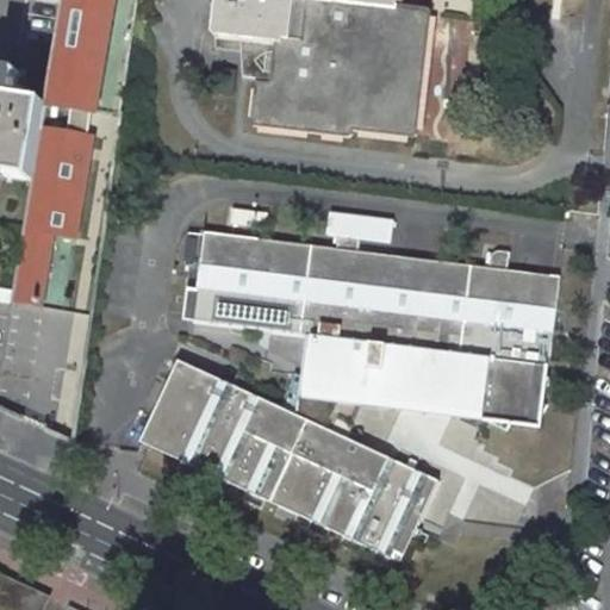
[(47,104),(33,180),(25,231),(13,302),(44,309),(56,236),(78,241),(97,137),(117,155),(138,0),(63,0),(63,5),(47,104)]
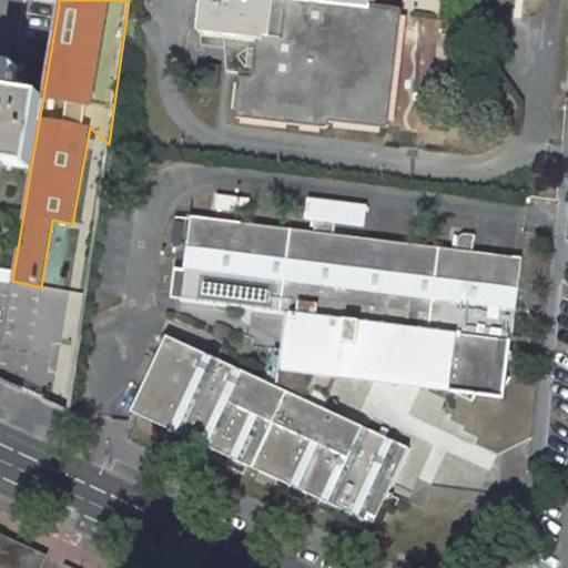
[(234,113),(239,118),(324,128),(328,124),(328,122),(384,128),(388,124),(402,12),(398,8),(369,4),(369,0),(200,0),(198,28),(202,33),(256,40),(255,49),(253,49),(249,52),(247,63),(251,68),(253,69),(252,78),(239,75),(234,113)]
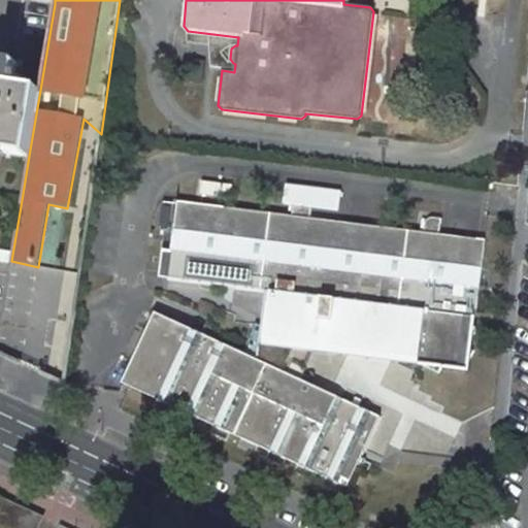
[(0,59),(0,78),(9,80),(11,61),(0,59)]
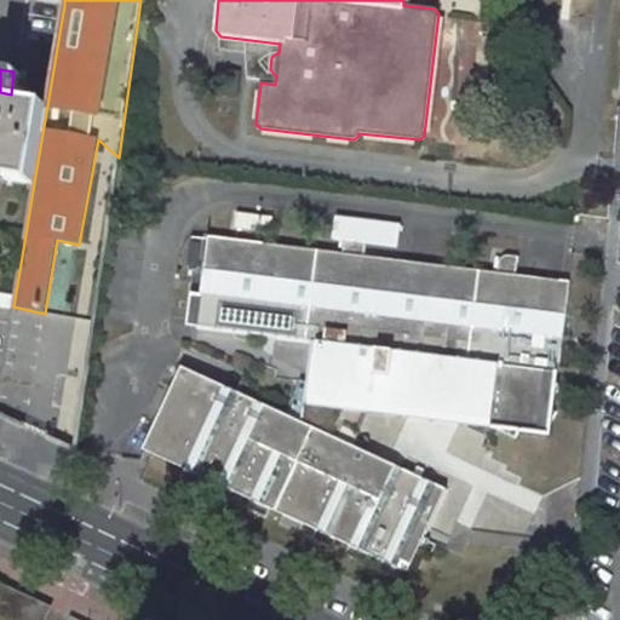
[(0,177),(26,182),(34,183),(47,105),(42,105),(16,101),(0,97),(0,177)]
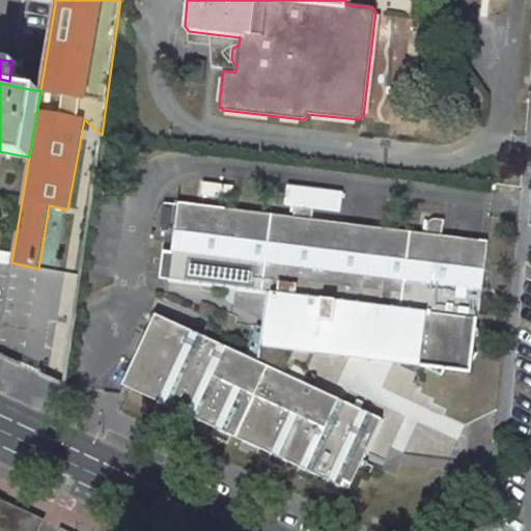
[(341,191),(290,186),(288,204),(296,205),(313,208),(339,212),(341,191)]
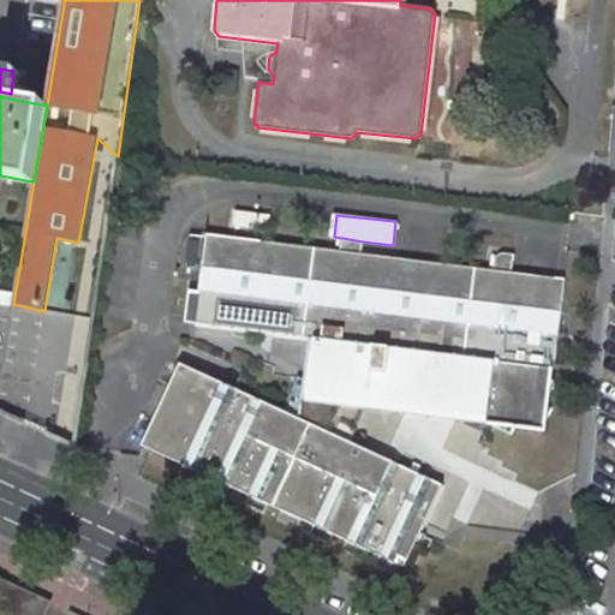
[(493,270),(362,255),(341,252),(208,237),(203,293),(198,292),(195,327),(310,340),(306,371),(315,372),(314,382),(305,382),(303,382),(298,378),(284,413),(352,445),(357,431),(353,429),(364,410),(482,423),(509,436),(513,427),(539,430),(542,421),(550,410),(545,408),(553,378),(548,376),(549,369),(554,369),(562,279),(511,272),(493,270)]
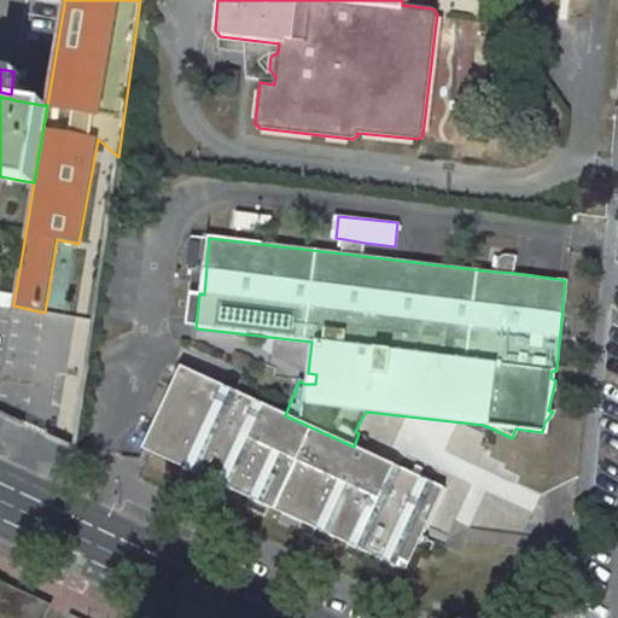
[(365,243),(344,239),(343,254),(363,256),(365,243)]
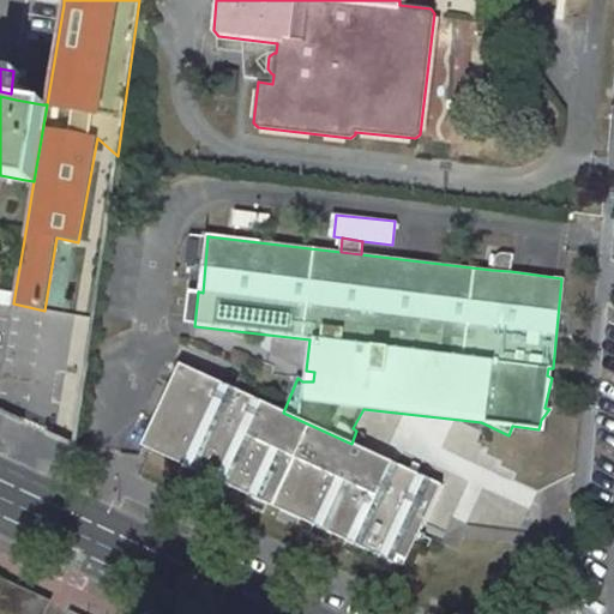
[(501,252),(493,258),(492,270),(510,271),(511,253),(501,252)]
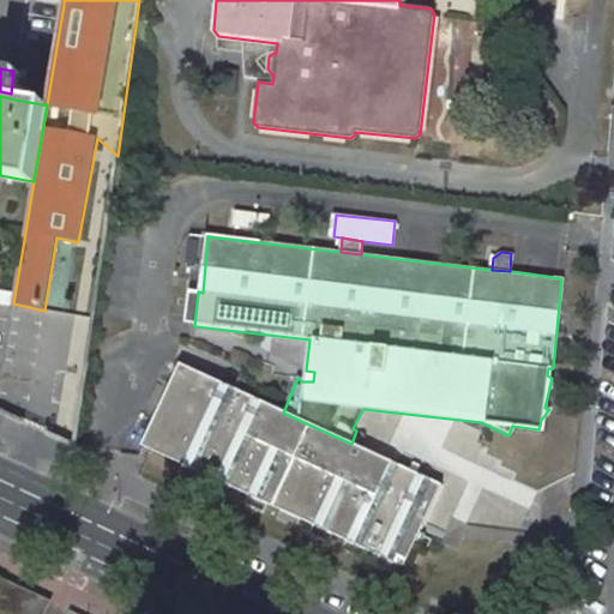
[(351,444),(283,413),(181,366),(144,449),(151,452),(182,467),(202,476),(215,482),(235,491),(247,497),(268,506),(312,527),(332,536),(345,542),(365,552),(401,569),(403,564),(415,539),(441,486),(351,444)]
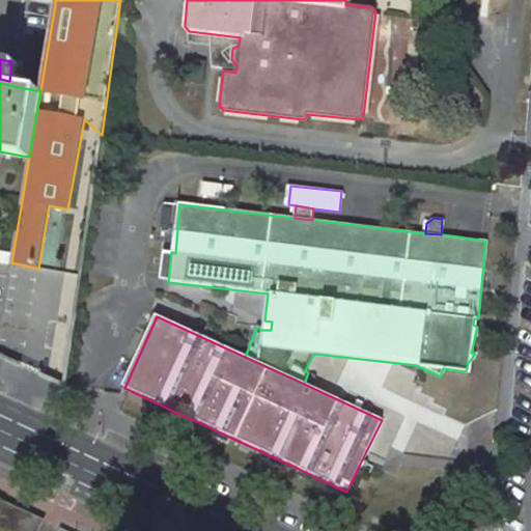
[(356,490),(365,469),(359,466),(348,487),(356,490)]
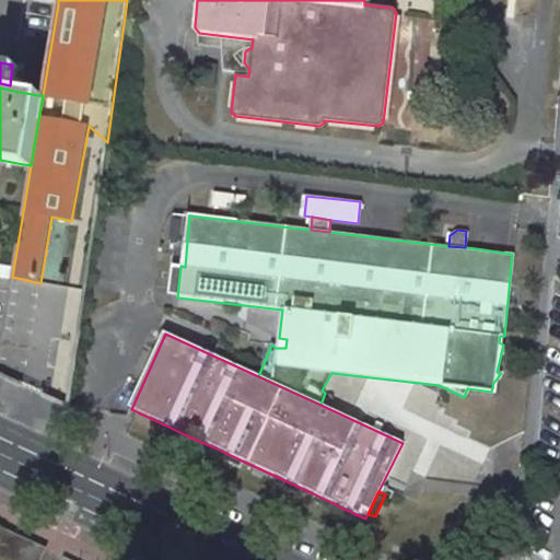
[(39,559),(46,549),(0,526),(0,559),(2,559),(39,559)]
